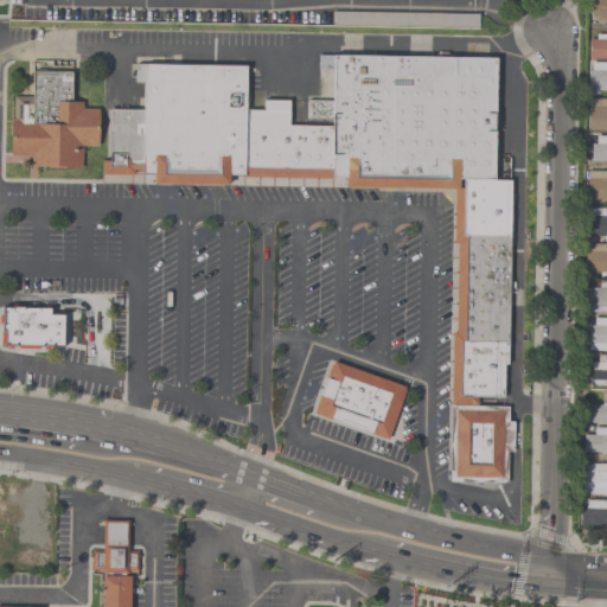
[(606,17),(589,17),(589,0),(606,0),(606,17)]
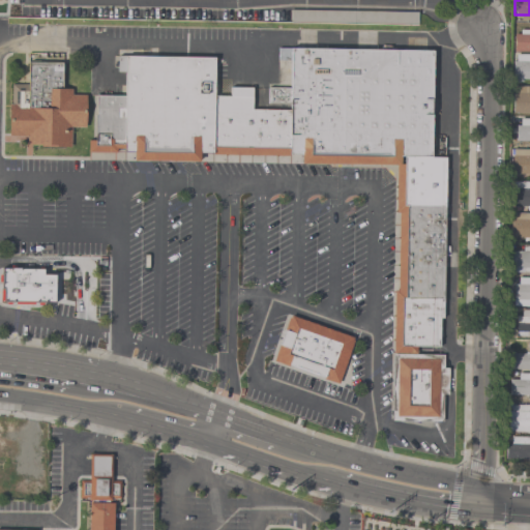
[(289,23),(289,9),(417,11),(416,25),(289,23)]
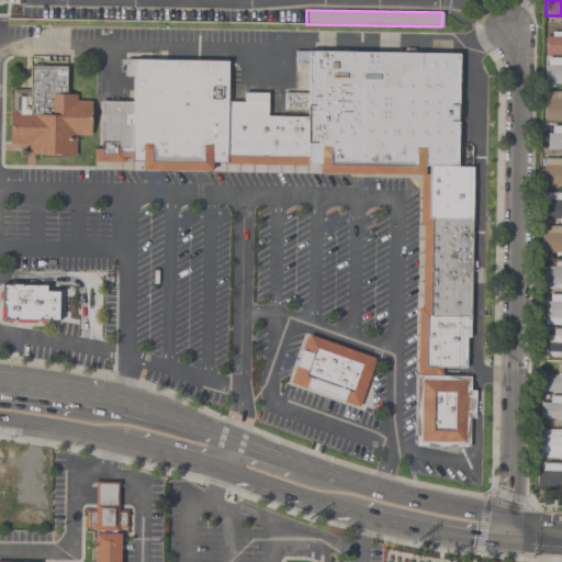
[(561,54),(544,54),(544,36),(550,36),(550,31),(561,31),(561,54)]
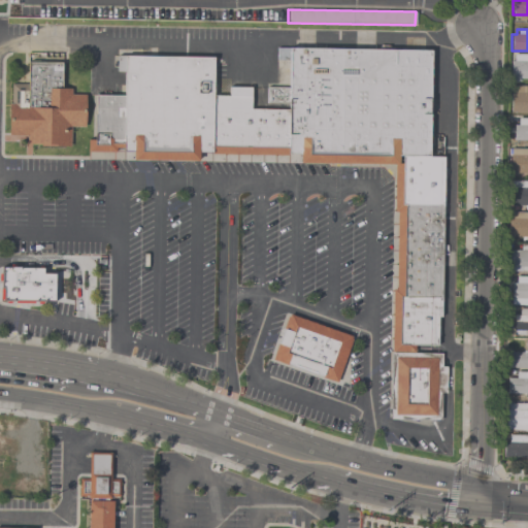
[(288,89),(289,51),(433,53),(432,160),(399,159),(396,167),(298,167),(298,157),(287,157),(288,89)]
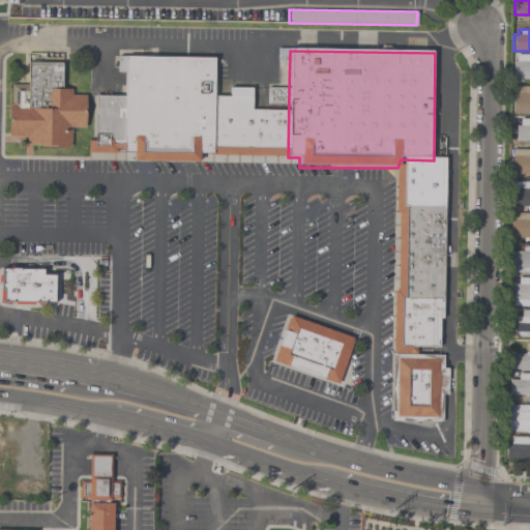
[(514,54),(529,54),(529,79),(512,79),(512,60),(514,60),(514,54)]
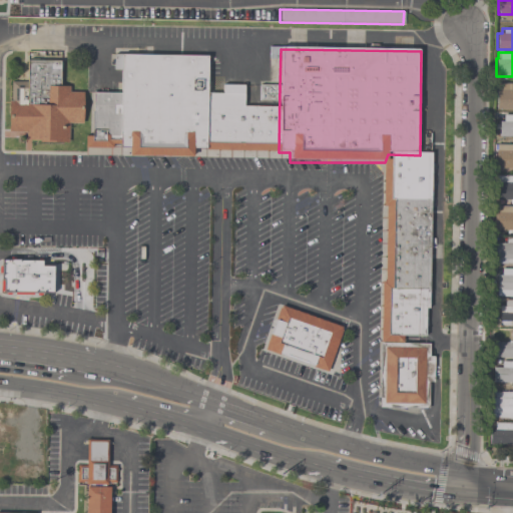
[(117,145),(116,148),(127,149),(127,156),(192,158),(192,152),(206,152),(207,95),(208,56),(119,53),(118,94),(117,145)]
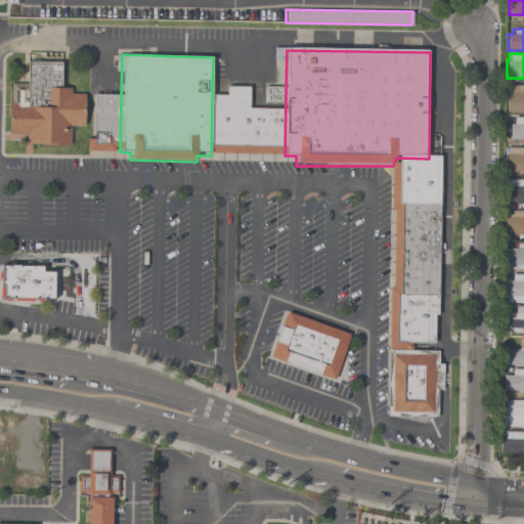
[(6,102),(6,138),(26,138),(26,147),(70,147),(70,129),(84,129),(84,94),(72,94),(72,89),(64,89),(64,57),(30,57),(30,66),(27,66),(27,85),(10,85),(10,102),(6,102)]
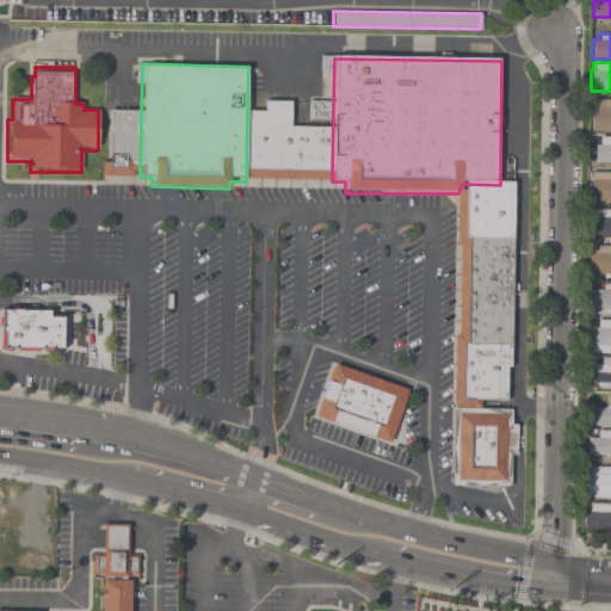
[(610,99),(610,130),(591,130),(591,99),(610,99)]
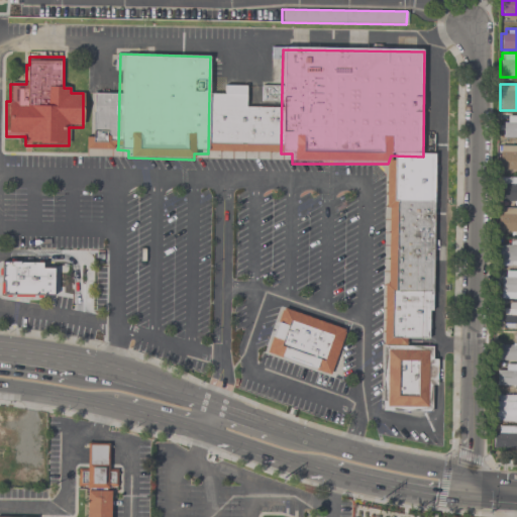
[(209,96),(224,96),(225,86),(282,87),(281,153),(208,153),(209,96)]
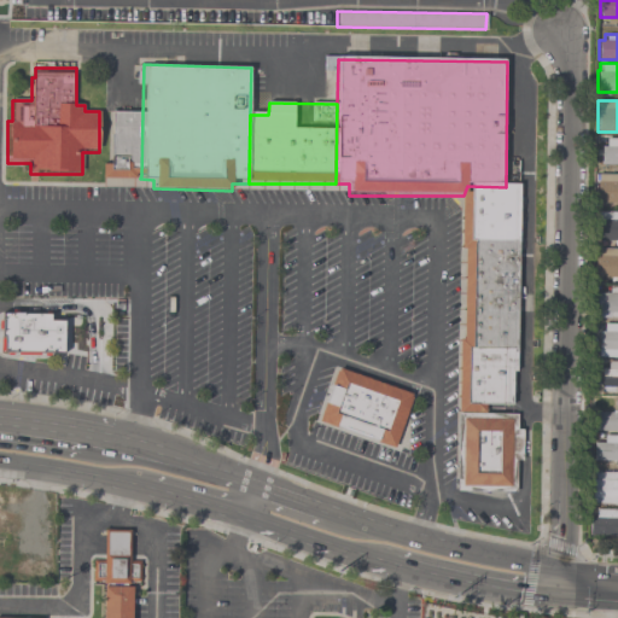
[(99,179),(134,180),(134,175),(141,175),(143,114),(111,114),(110,164),(99,164),(99,179)]
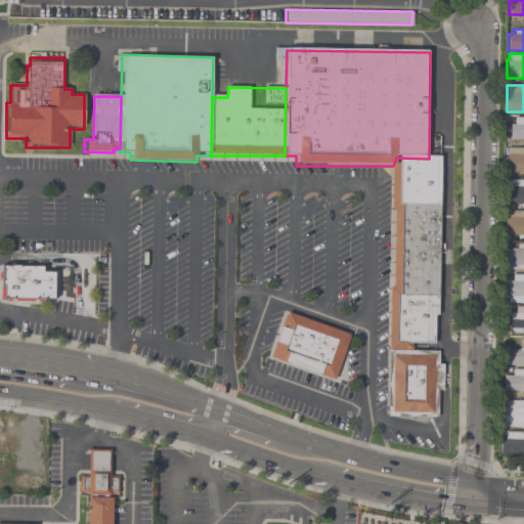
[(523,117),(523,139),(509,139),(509,138),(506,138),(506,133),(509,133),(509,124),(513,124),(513,117),(523,117)]
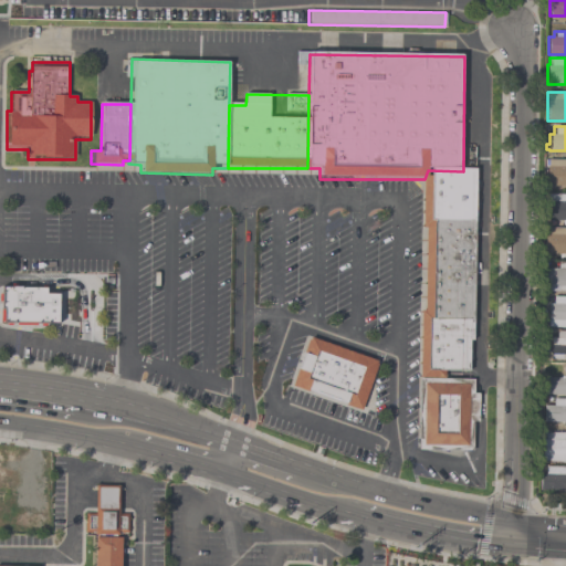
[(565,159),(565,186),(545,186),(546,166),(547,159),(565,159)]
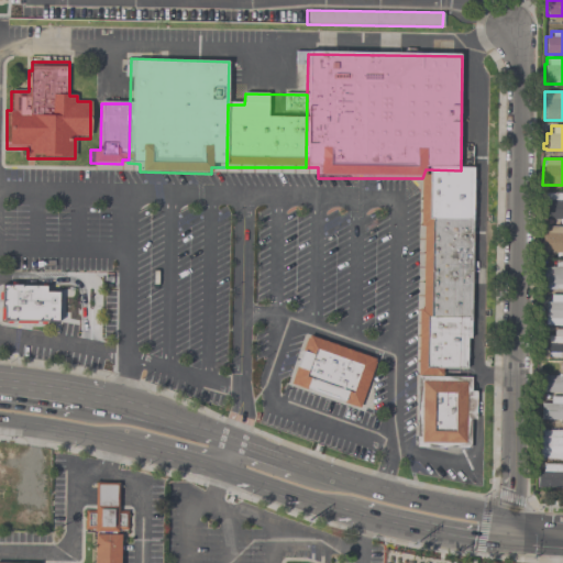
[(562,223),(559,223),(559,219),(543,219),(543,192),(562,192),(562,223)]
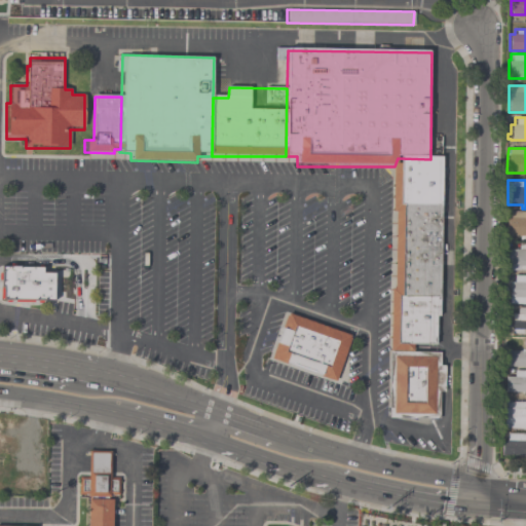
[(525,211),(525,240),(519,240),(519,235),(511,235),(511,238),(505,238),(506,211),(525,211)]
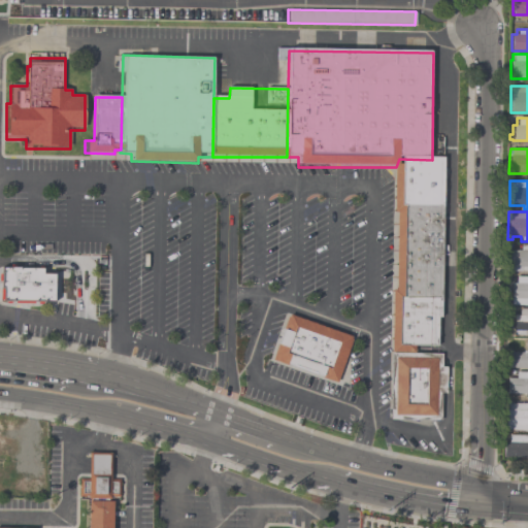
[(527,244),(527,271),(507,271),(507,250),(520,250),(520,244),(527,244)]
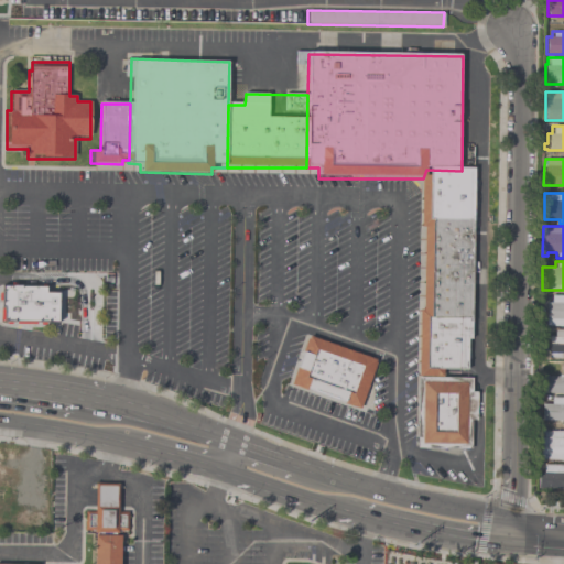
[(0,283),(0,326),(61,327),(62,292),(50,292),(50,286),(28,285),(28,278),(12,278),(12,284),(0,283)]
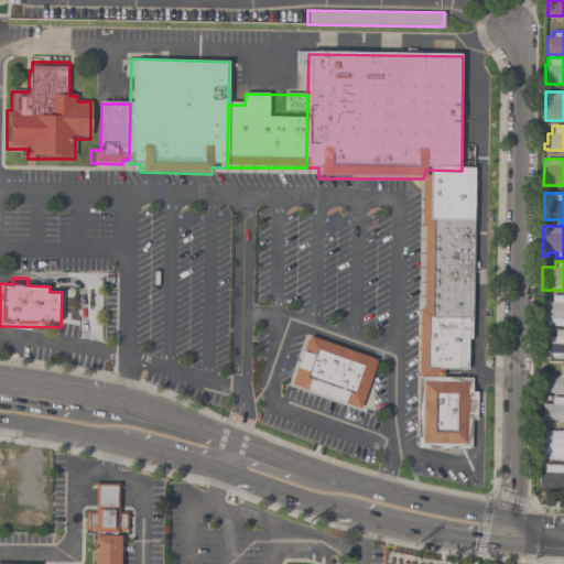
[(563,295),(563,325),(545,325),(545,302),(550,302),(550,295),(563,295)]
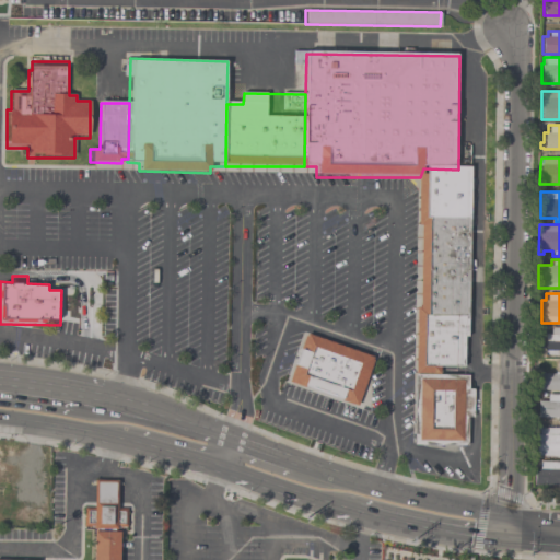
[(559,354),(545,354),(545,334),(550,334),(550,326),(559,326),(559,354)]
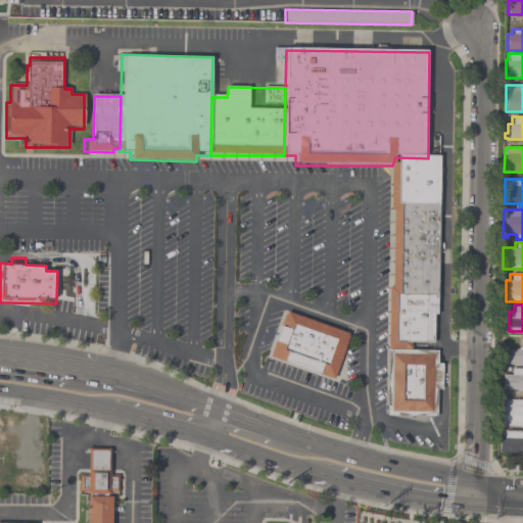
[(268,358),(332,381),(348,336),(285,313),(268,358)]
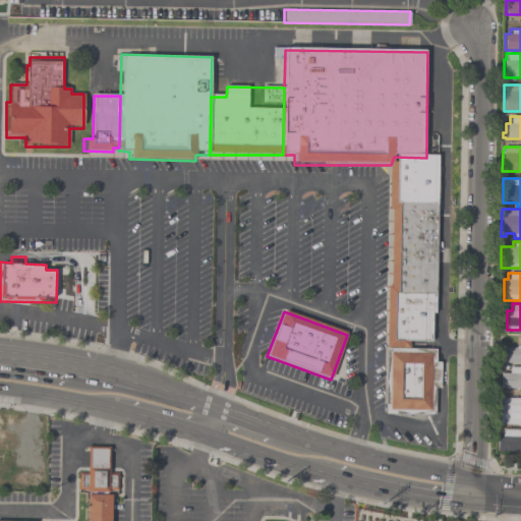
[(501,347),(515,347),(515,345),(520,345),(520,364),(518,364),(518,363),(501,362),(501,347)]
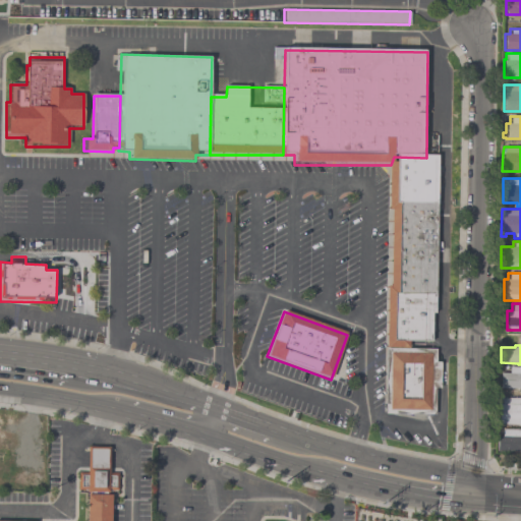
[(385,414),(432,415),(433,390),(441,391),(441,362),(436,362),(436,351),(387,350),(385,414)]
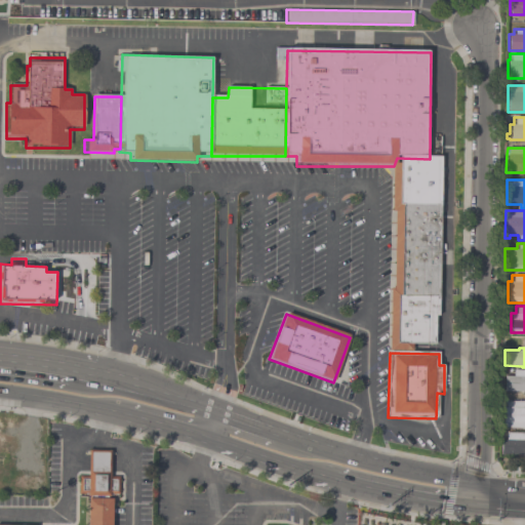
[(524,396),(522,396),(522,392),(503,391),(505,375),(513,375),(513,369),(524,369),(524,396)]
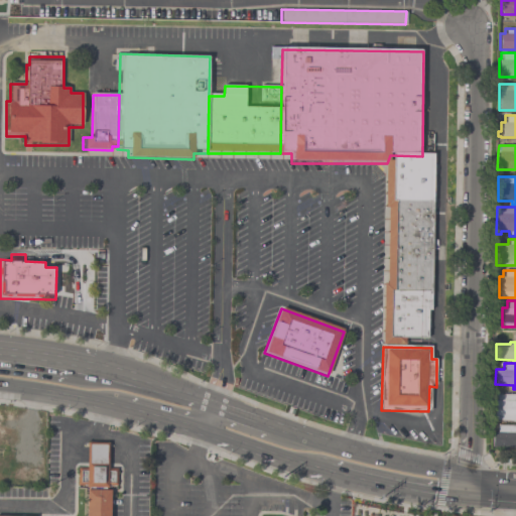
[(515,393),(515,420),(493,420),(493,400),(496,400),(496,393),(515,393)]
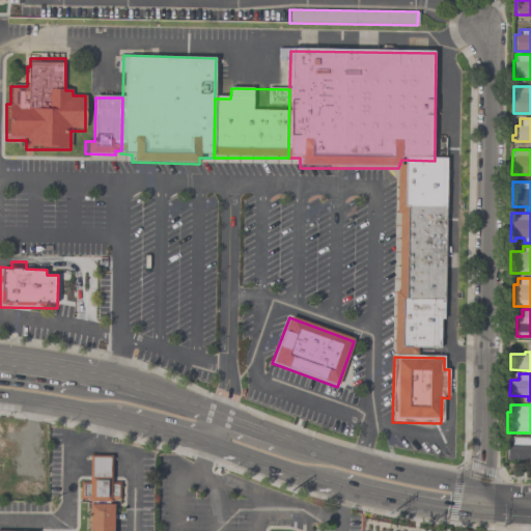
[(530,437),(530,459),(506,459),(506,443),(511,443),(511,437),(530,437)]
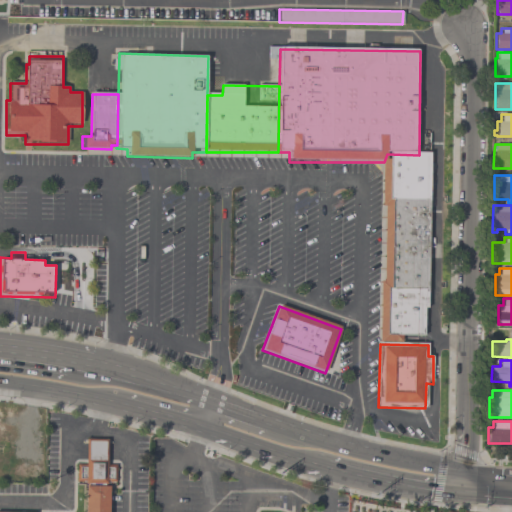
[(109,511),(110,486),(107,486),(107,482),(116,482),(116,465),(108,465),(108,439),(86,439),(86,465),(77,465),(77,481),(86,482),(86,486),(85,511),(109,511)]
